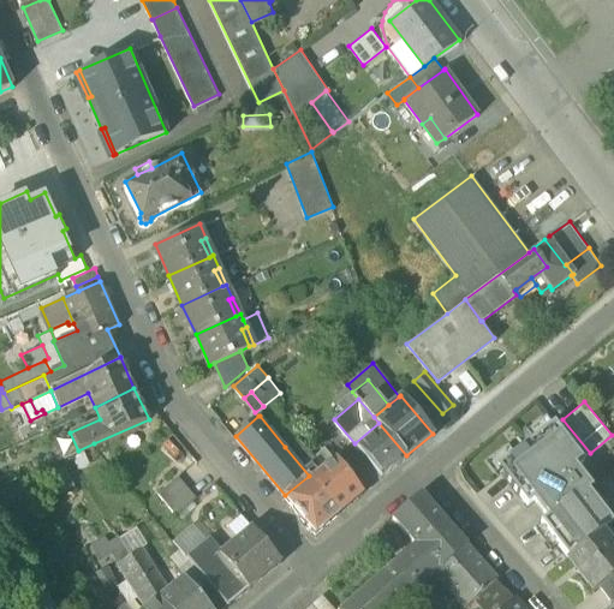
[(584,458),(554,419),(498,463),(528,502),(534,497),(547,514),(541,519),(568,554),(602,527),(613,520),(613,518),(573,466),(584,458)]
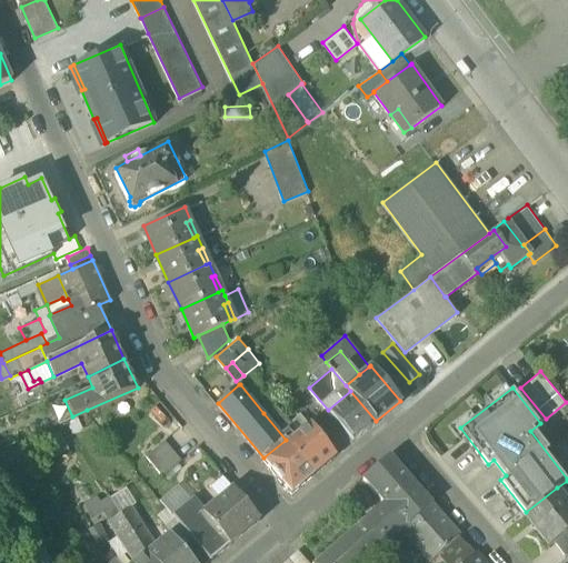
[(376,421),(350,391),(328,410),(332,415),(354,440),(376,421)]
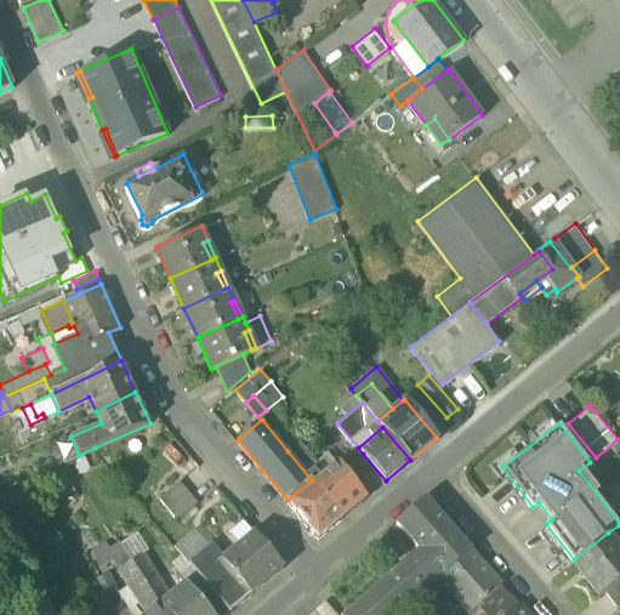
[(68,460),(79,455),(70,437),(57,443),(64,461),(68,460)]
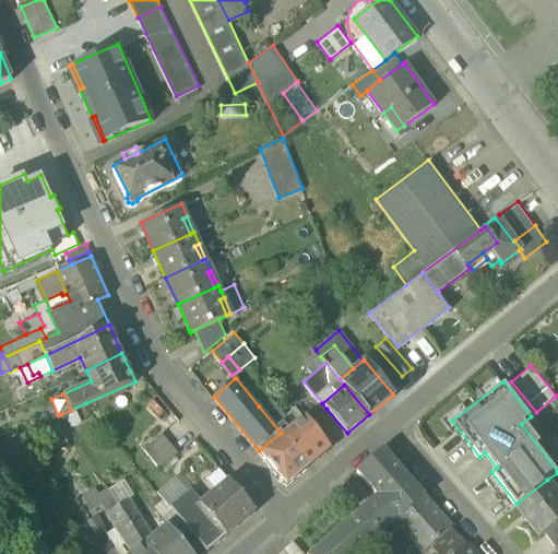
[(281,433),(283,435),(305,417),(296,405),(284,414),(270,398),(259,407),(281,433)]
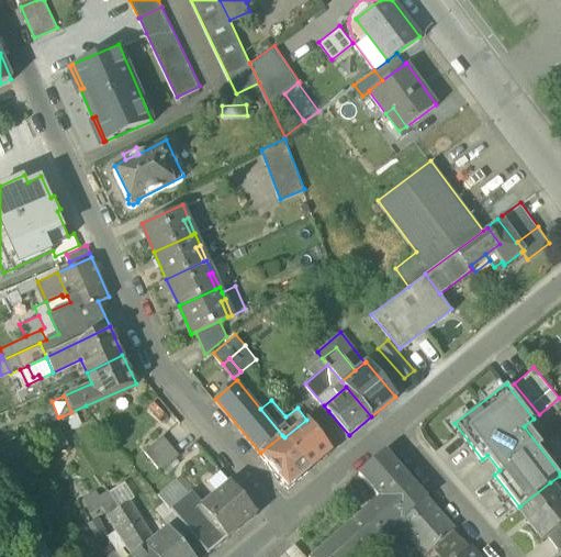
[(310,426),(329,450),(349,435),(328,411),(311,425),(310,426)]
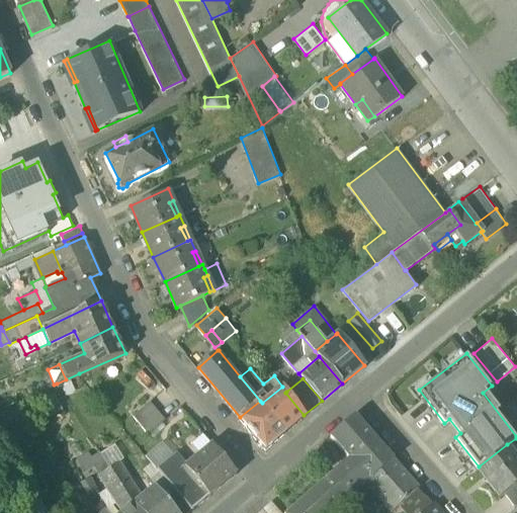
[(286,392),(282,387),(262,403),(285,430),(304,415),(285,393),(286,392)]
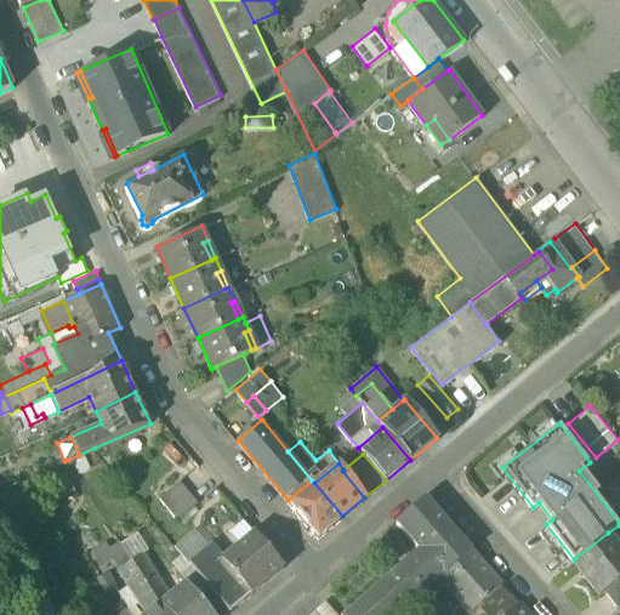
[(64,468),(45,478),(56,499),(74,489),(64,468)]
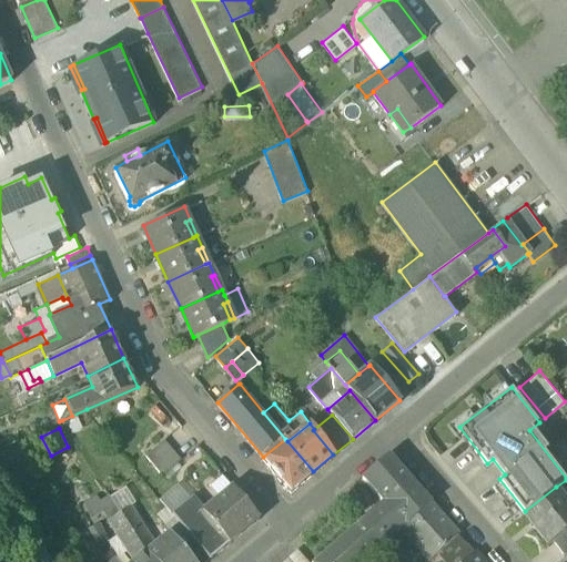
[(147,453),(162,473),(181,457),(165,438),(147,453)]
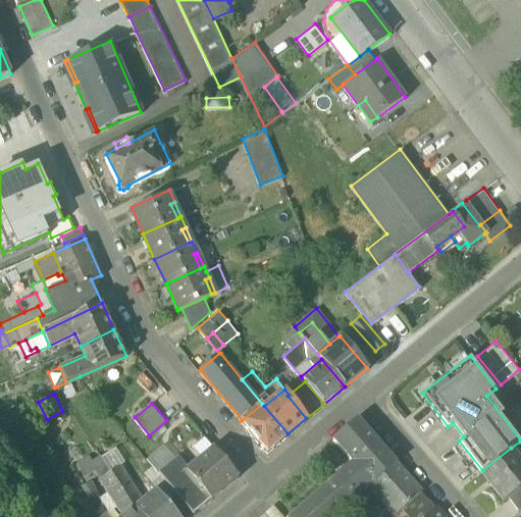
[(264,406),(262,404),(242,420),(251,430),(250,430),(259,441),(268,451),(288,433),(264,406)]
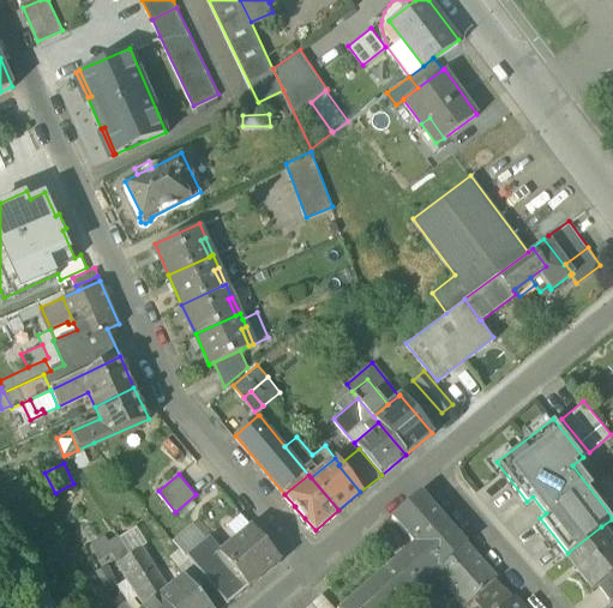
[(431,571),(433,570),(466,541),(421,491),(392,515),(414,542),(395,559),(412,578),(426,566),(431,571)]
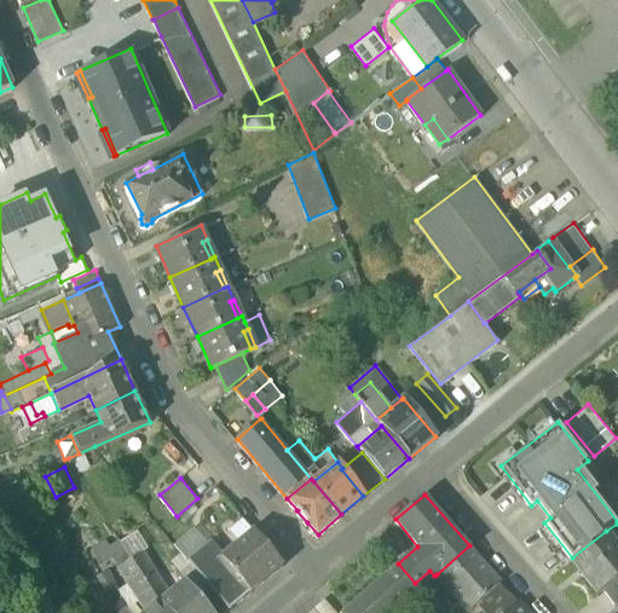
[(174,543),(188,559),(211,539),(197,524),(174,543)]
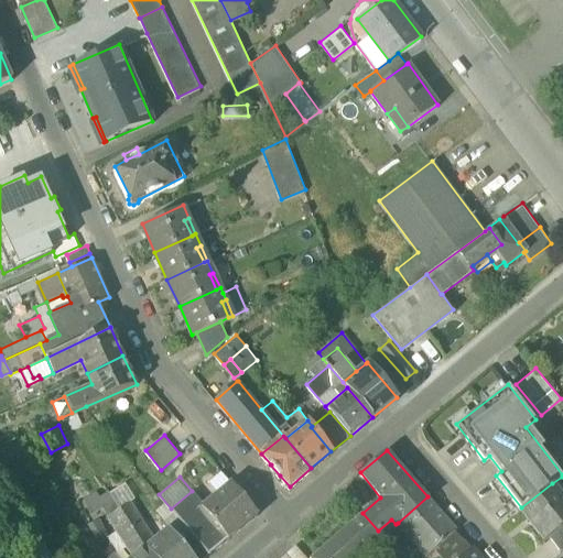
[(119,506),(130,500),(136,496),(126,481),(110,491),(119,506)]
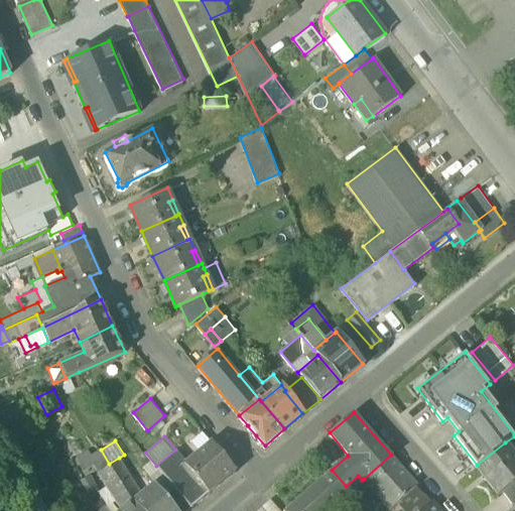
[(212,440),(185,462),(184,463),(209,492),(236,470),(212,440)]
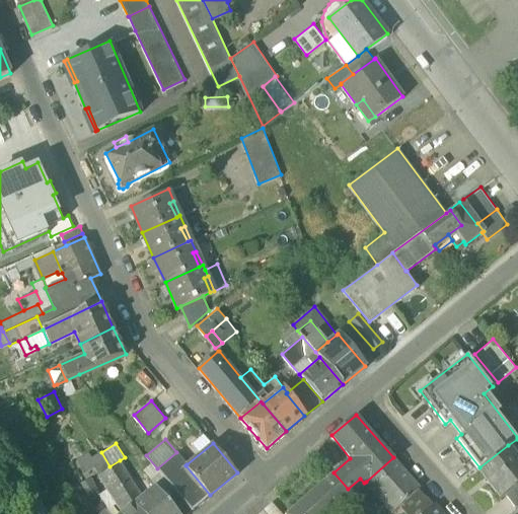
[(479,467),(502,497),(506,493),(517,483),(517,458),(508,445),(479,467)]
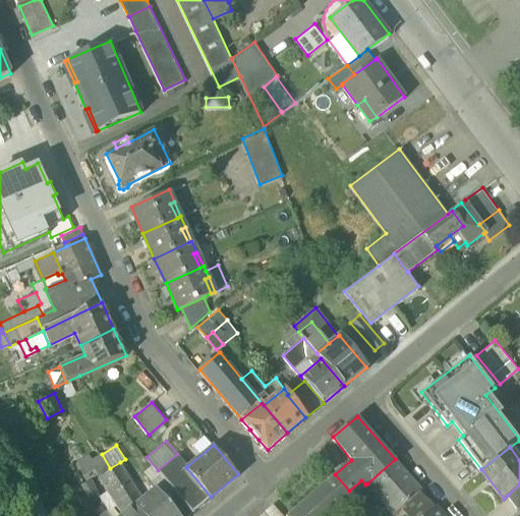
[(92,460),(93,459),(90,453),(78,461),(84,474),(96,467),(92,460)]
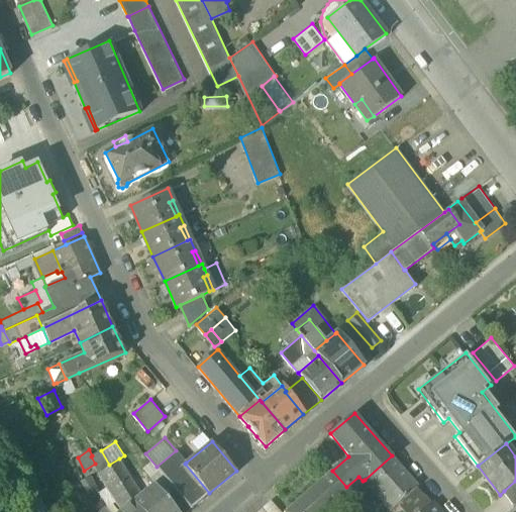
[(95,464),(100,471),(109,465),(101,450),(92,455),(91,456),(95,464)]
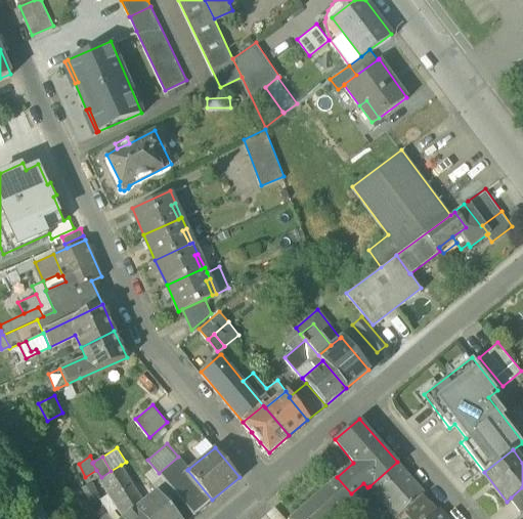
[(188,469),(178,457),(159,473),(162,476),(177,494),(193,515),(212,500),(187,470),(188,469)]
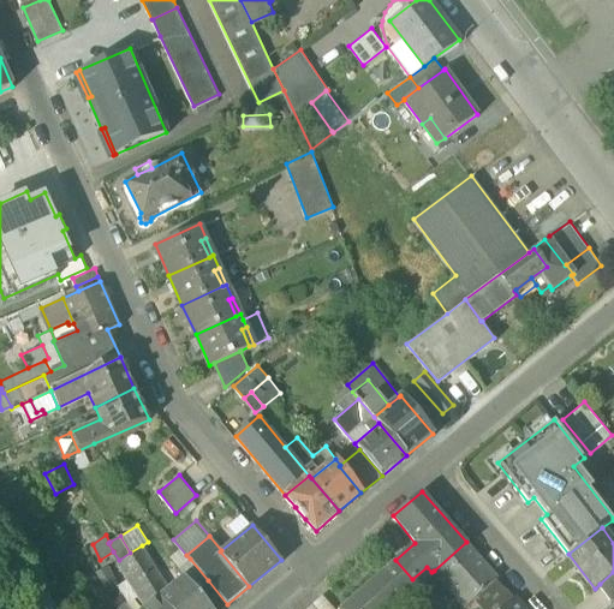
[(466,542),(434,571),(442,581),(465,607),(475,597),(498,577),(466,542)]
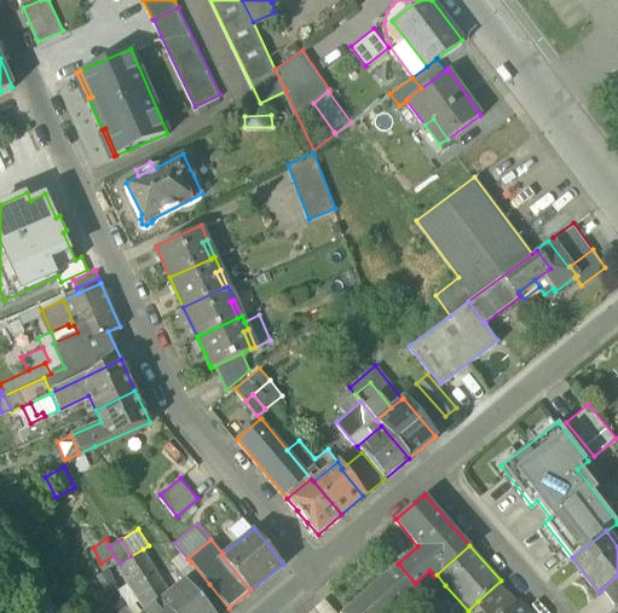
[(131,556),(160,601),(171,593),(143,549),(131,556)]
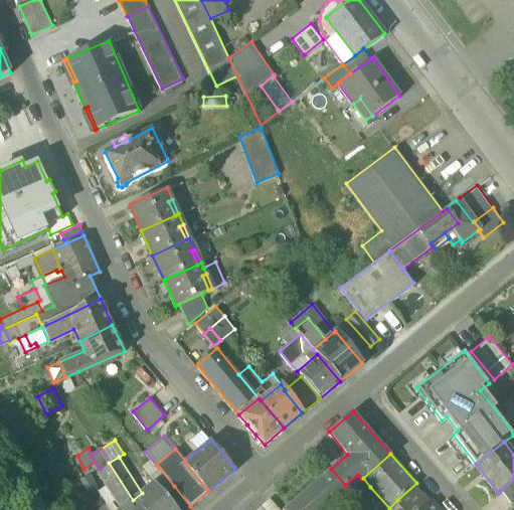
[(100,469),(124,507),(133,500),(109,463),(100,469)]
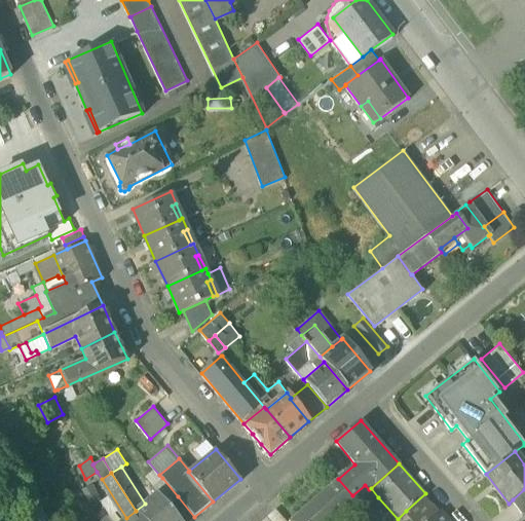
[(157,492),(167,505),(178,496),(162,478),(151,487),(157,493),(157,492)]
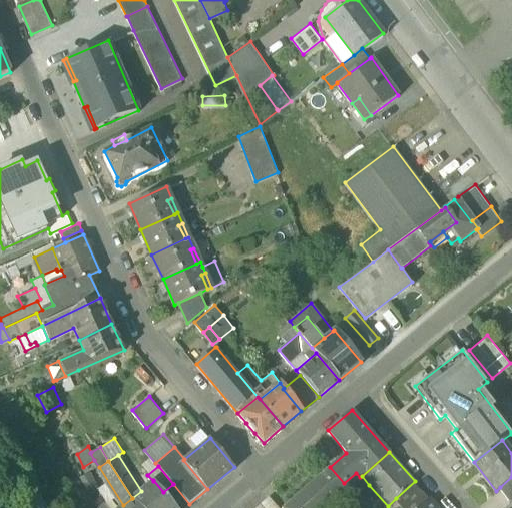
[(348,488),(344,483),(330,467),(283,507),(325,507),(339,496),(348,488)]
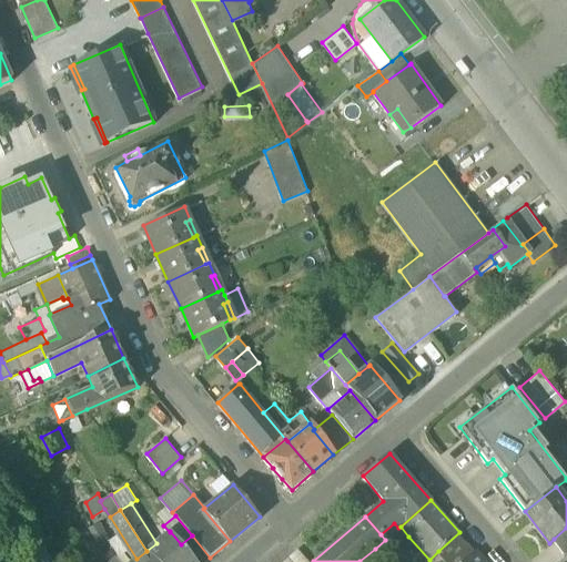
[(100,520),(89,527),(97,542),(109,537),(100,520)]
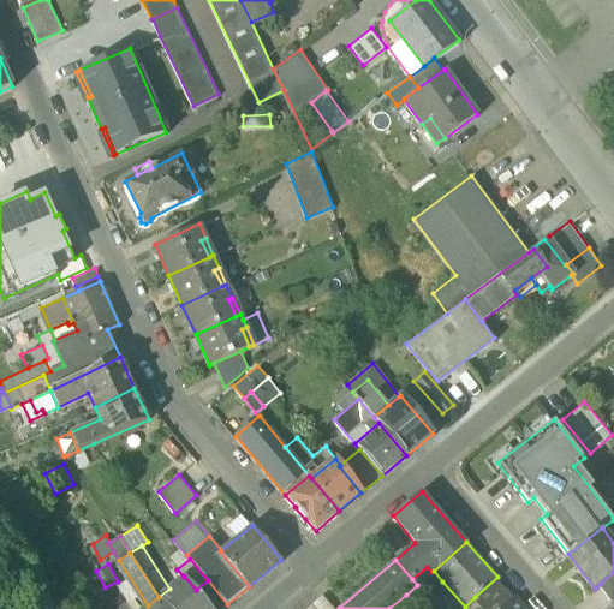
[(417,585),(406,595),(418,608),(433,608),(439,604),(430,595),(442,581),(434,571),(431,572),(417,585)]
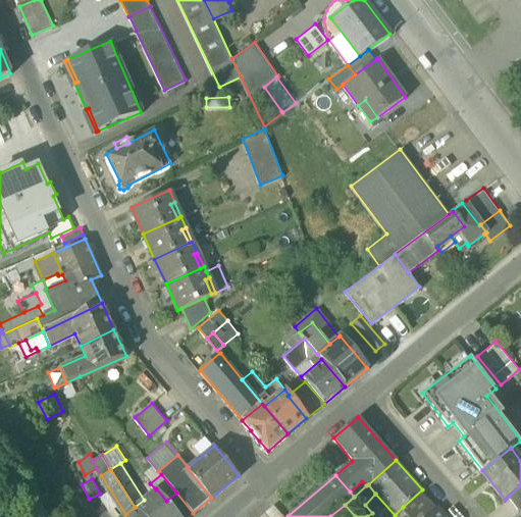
[(520,485),(509,496),(519,510),(520,508),(520,485)]
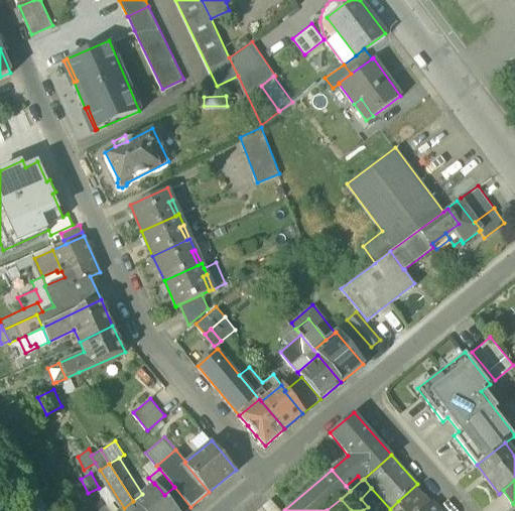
[(154,484),(142,494),(133,501),(141,510),(177,510),(164,495),(154,483),(154,484)]
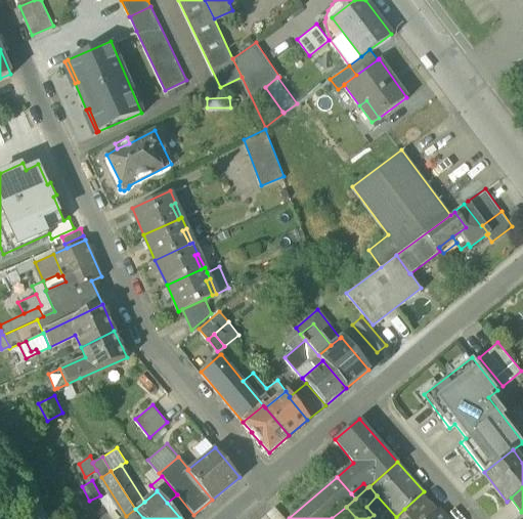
[(404,509),(413,518),(425,518),(438,508),(424,491),(404,509)]
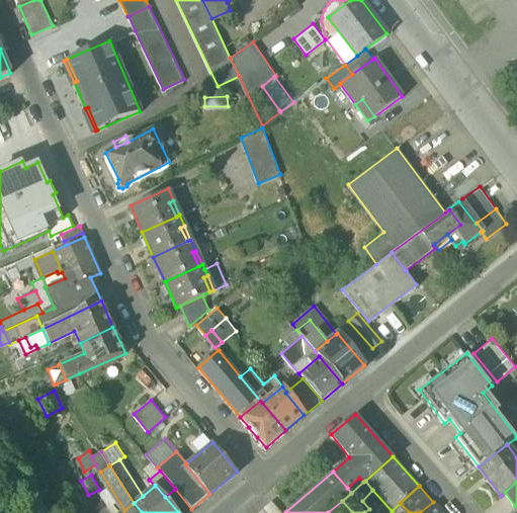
[(285,512),(272,498),(255,512),(285,512)]
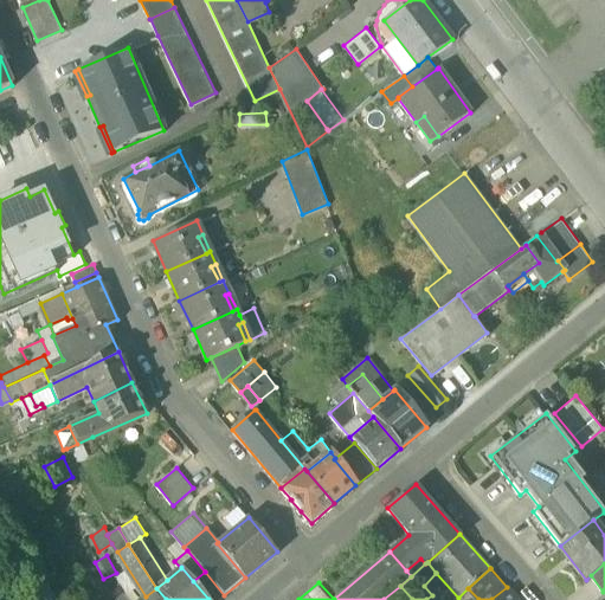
[(412,599),(400,586),(384,599),(412,599)]
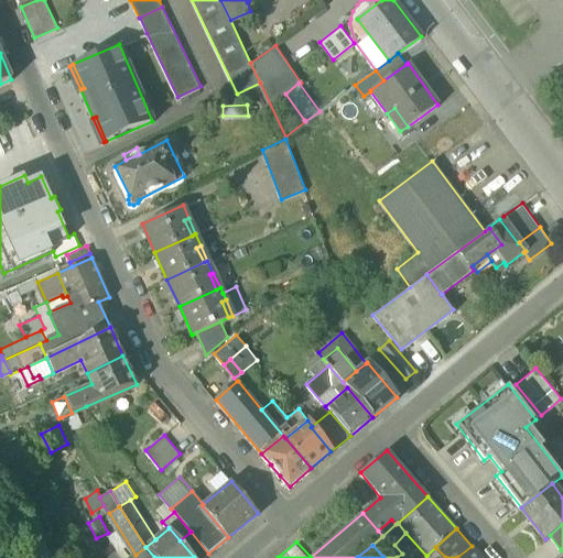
[(483,557),(472,546),(457,557),(483,557)]
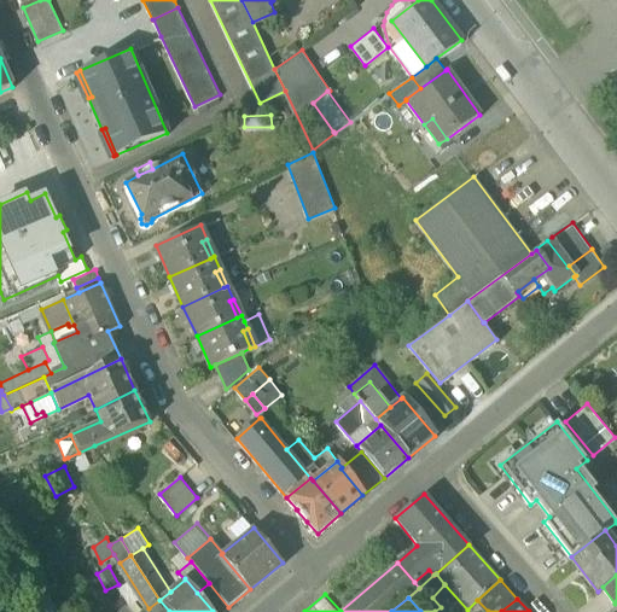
[(169,611),(159,600),(149,608),(145,611),(169,611)]
